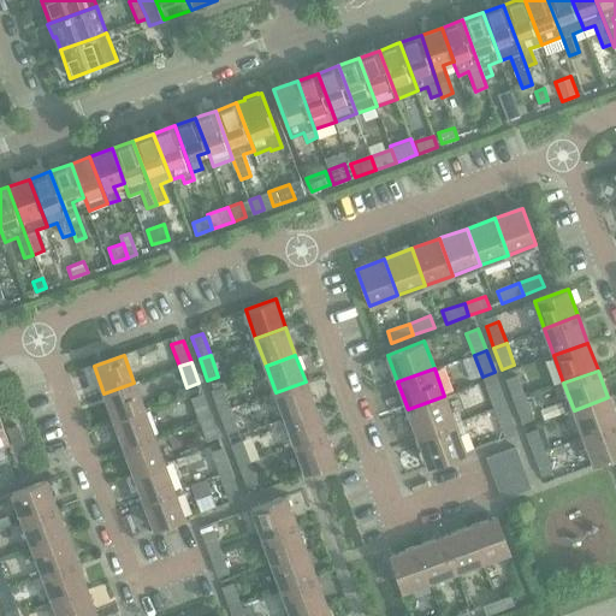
[(517,375),(505,380),(514,402),(526,397),(517,375)]
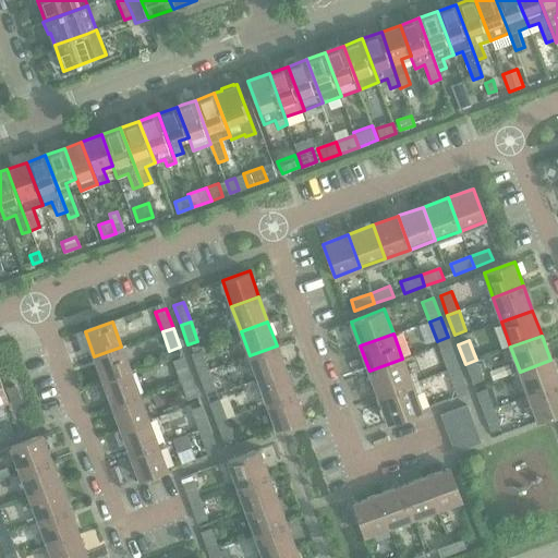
[(277,346),(250,355),(258,380),(286,371),(277,346)]
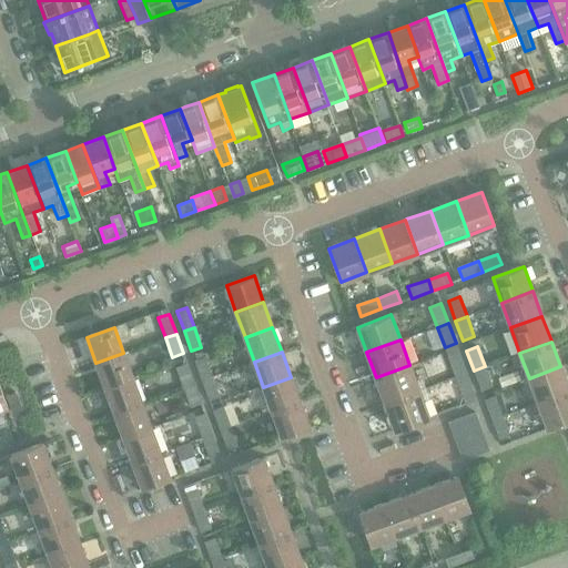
[(133,378),(123,353),(95,363),(105,388),(133,378)]
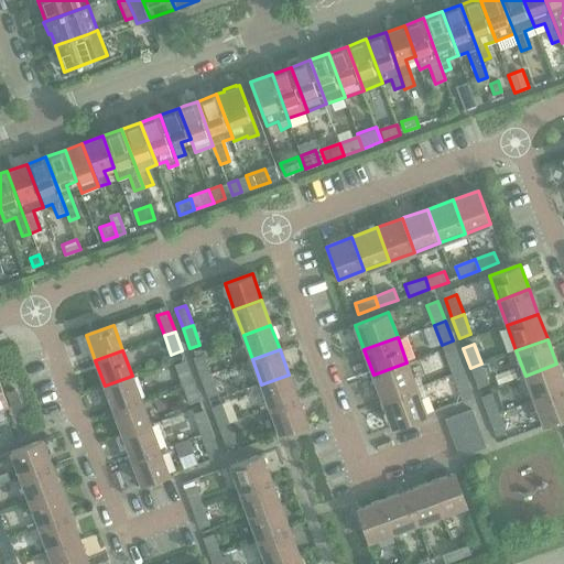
[(456,350),(445,355),(453,375),(464,371),(456,350)]
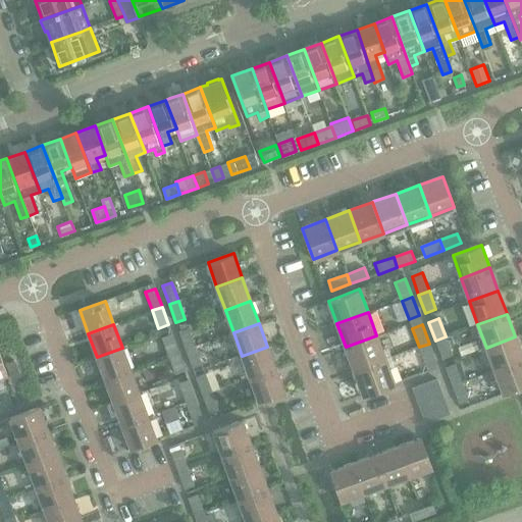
[(189,328),(178,332),(186,350),(196,347),(189,328)]
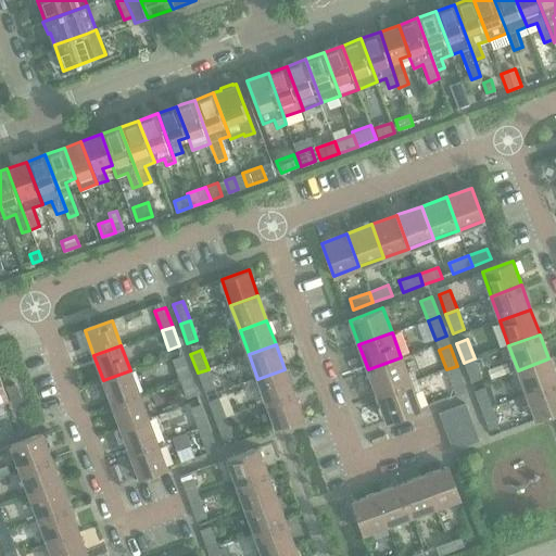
[(184,356),(173,359),(180,380),(190,376),(184,356)]
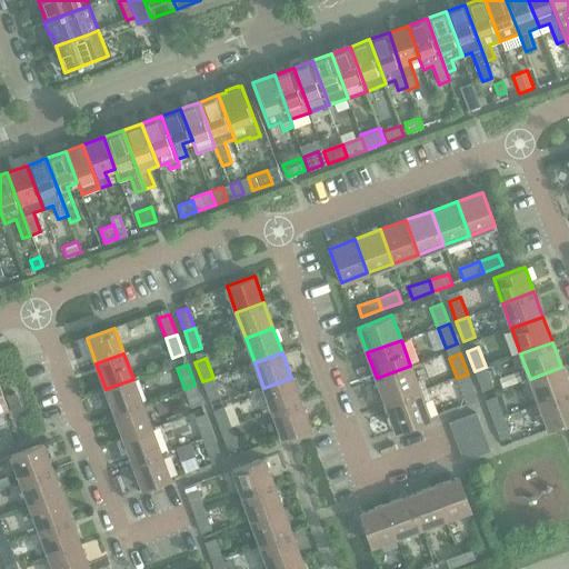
[(386,403),(419,391),(410,366),(377,378),(386,403)]
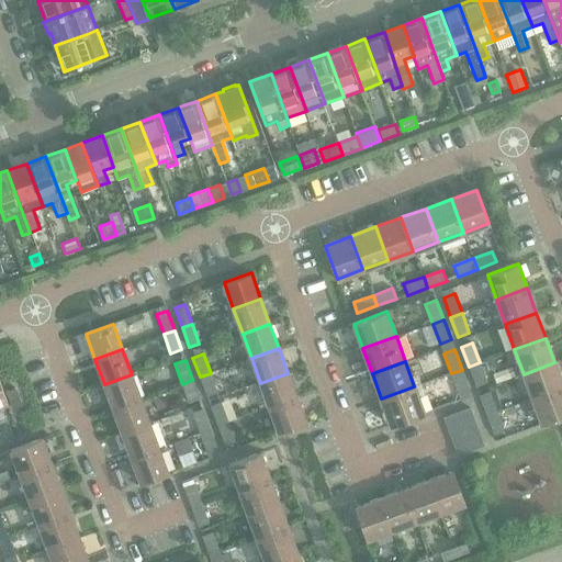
[(475,386),(487,382),(480,362),(469,367),(475,386)]
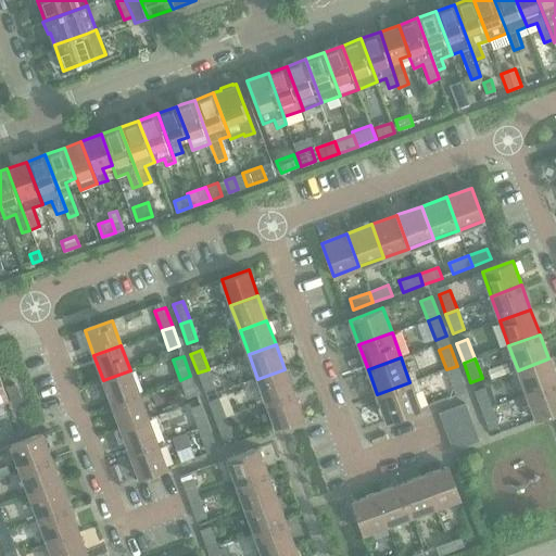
[(527,394),(555,383),(555,378),(548,358),(518,370),(527,394)]
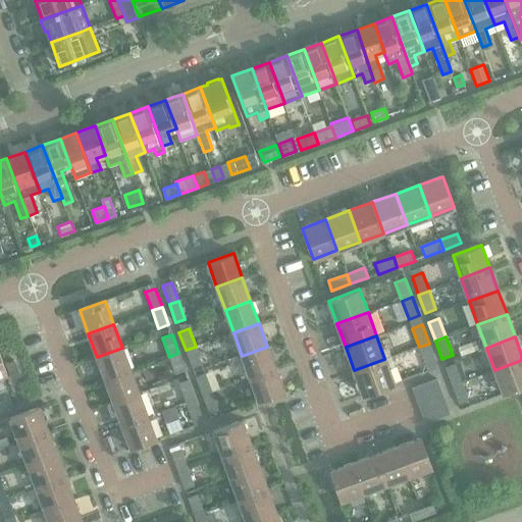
[(479,350),(476,341),(458,348),(461,356),(479,350)]
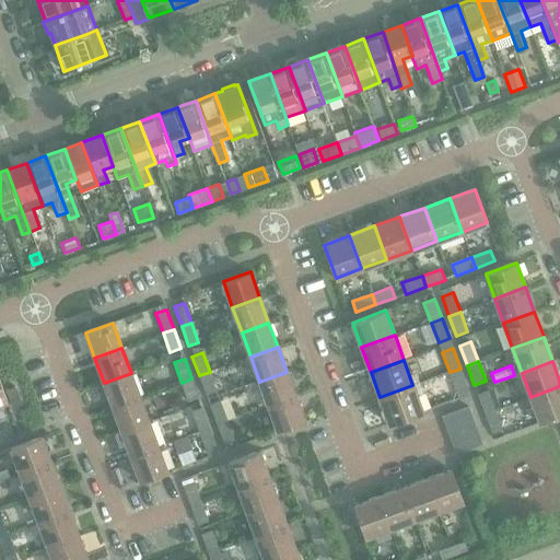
[(459,399),(470,395),(461,369),(450,372),(459,399)]
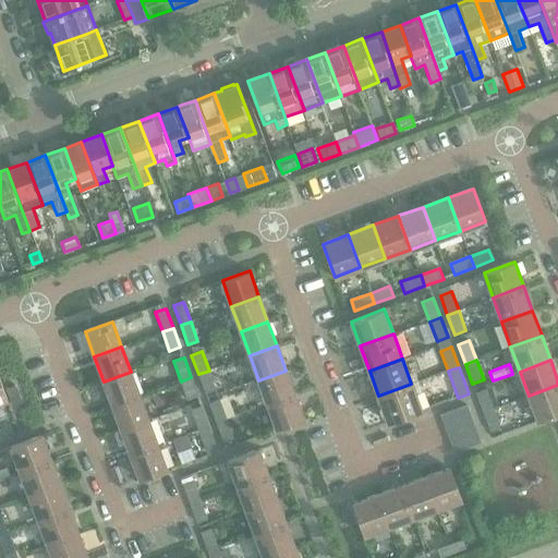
[(205,393),(216,389),(209,371),(198,374),(205,393)]
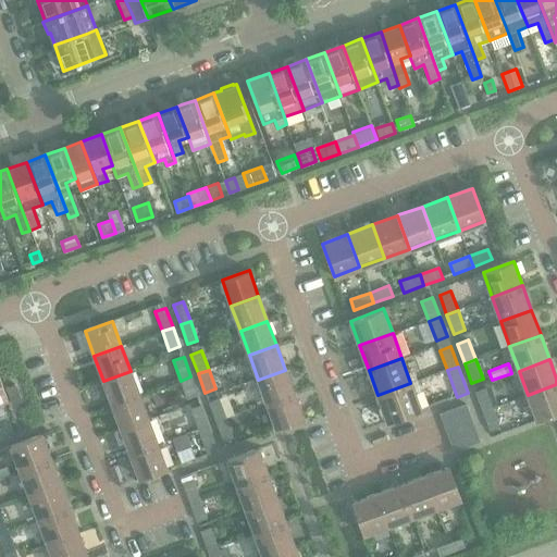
[(267,405),(294,394),(285,370),(258,380),(267,405)]
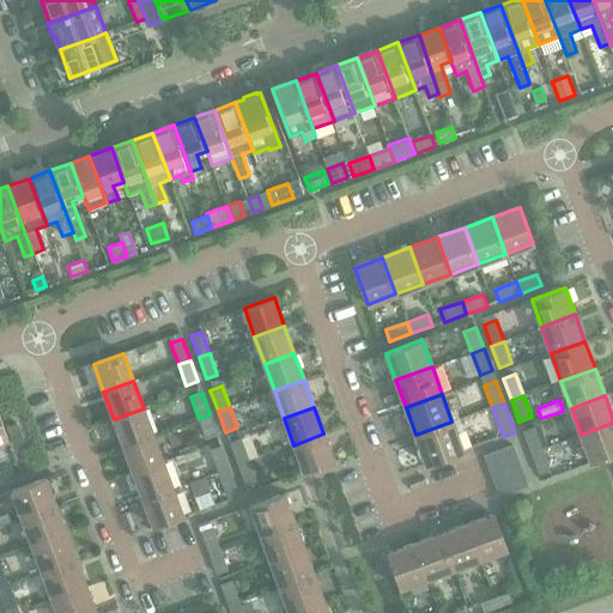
[(153,435),(152,434),(144,408),(114,419),(123,445),(153,435)]
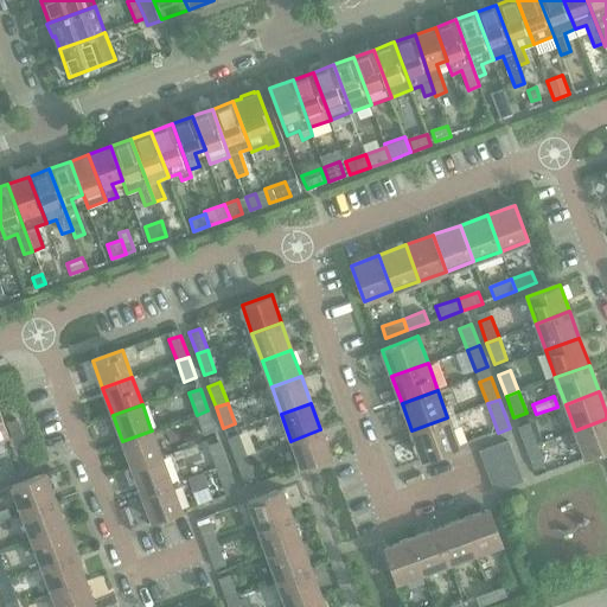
[(204,435),(216,432),(208,410),(197,415),(204,435)]
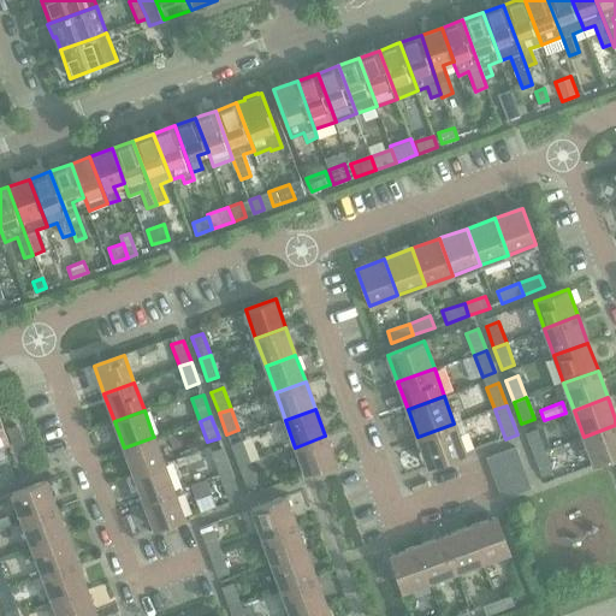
[(428,466),(465,452),(454,424),(418,437),(428,466)]
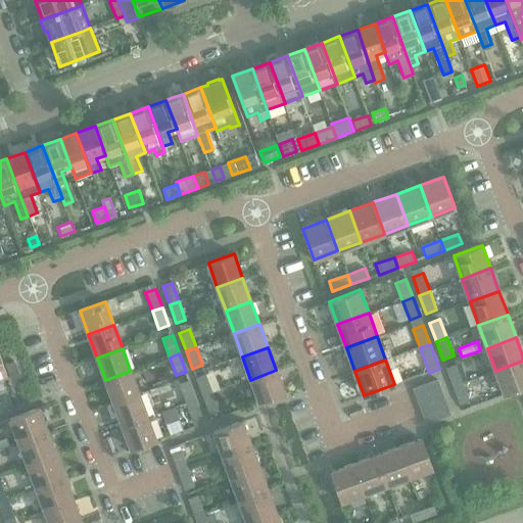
[(504,393),(522,386),(522,361),(495,371),(504,393)]
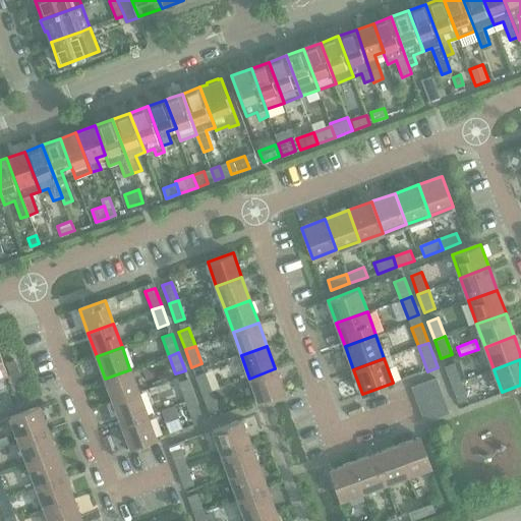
[(14,360),(6,363),(11,378),(20,374),(14,360)]
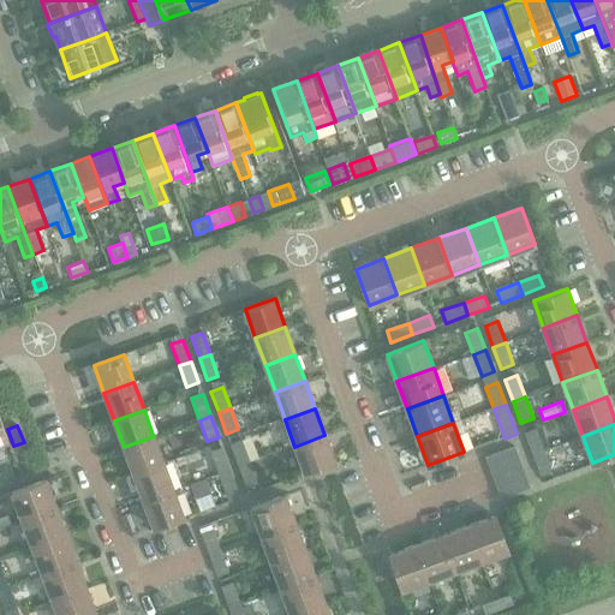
[(536,430),(525,434),(532,453),(543,449),(536,430)]
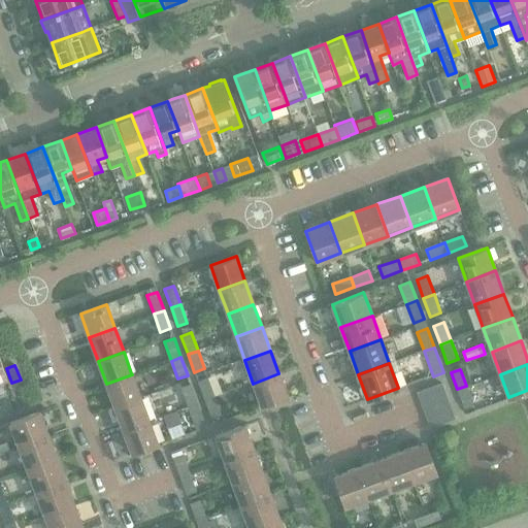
[(262,406),(287,397),(278,373),(253,384),(262,406)]
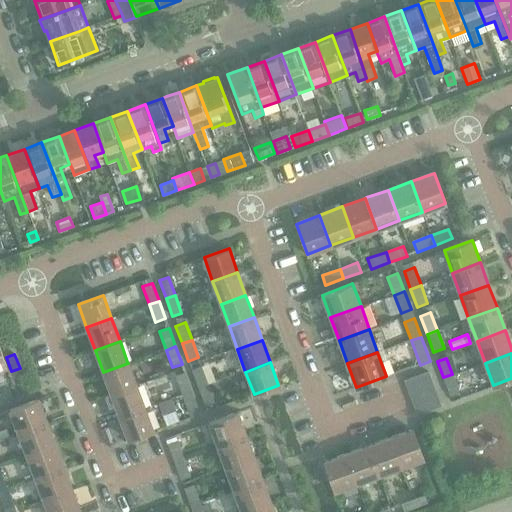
[(136,386),(128,363),(103,372),(112,395),(136,386)]
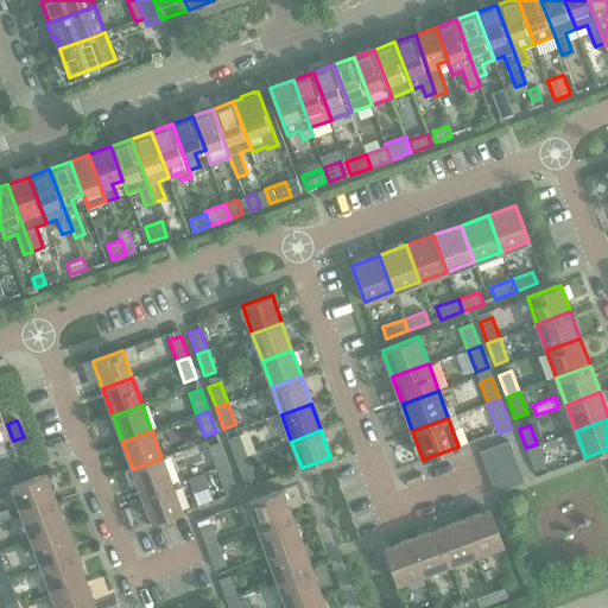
[(239,436),(228,439),(235,458),(246,455),(239,436)]
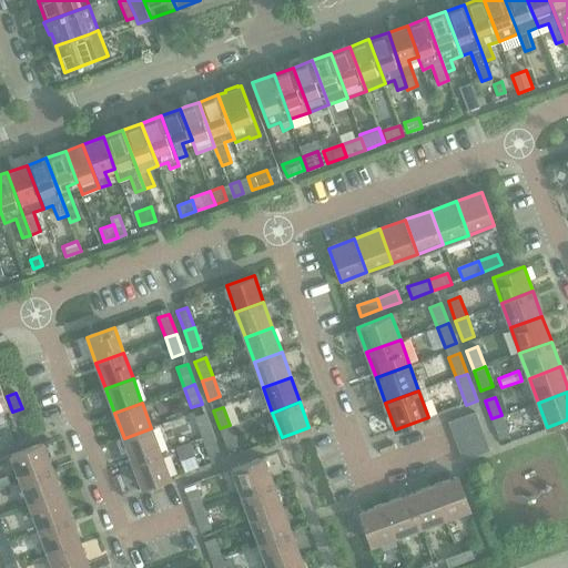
[(205,413),(194,417),(201,436),(212,432),(205,413)]
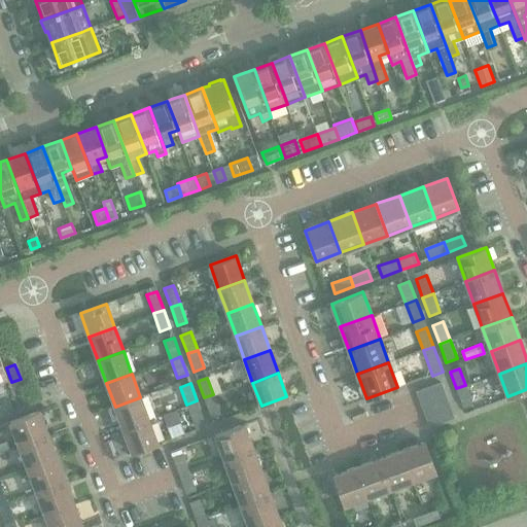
[(445,394),(440,383),(417,392),(421,403),(445,394)]
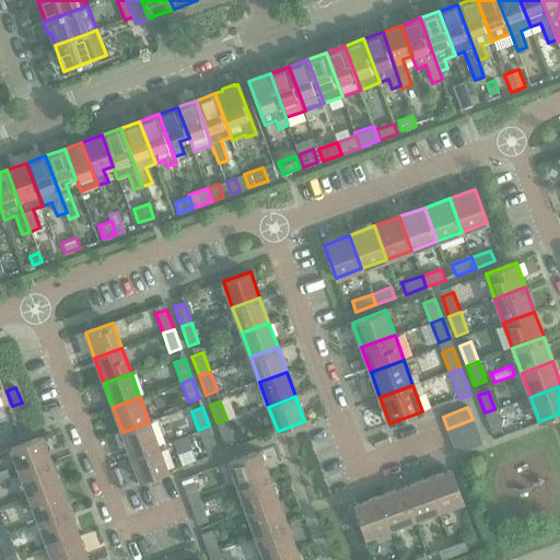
[(492,433),(502,429),(494,409),(485,412),(492,433)]
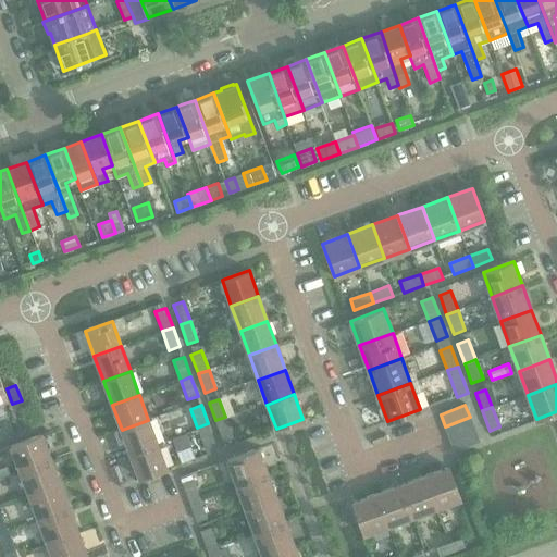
[(223,442),(233,437),(225,417),(215,420),(223,442)]
